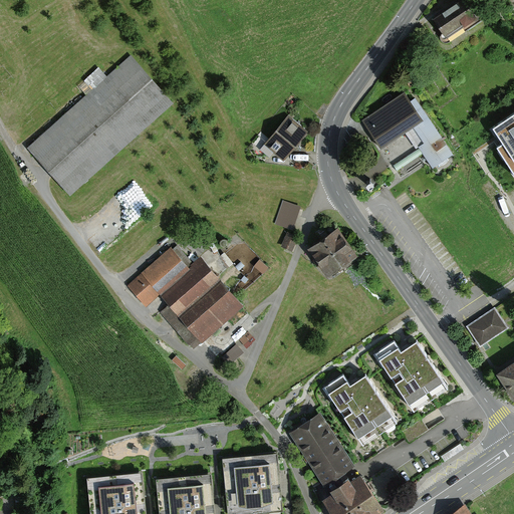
[(465,0),(461,0),(433,18),(446,37),(477,16),(465,0)]
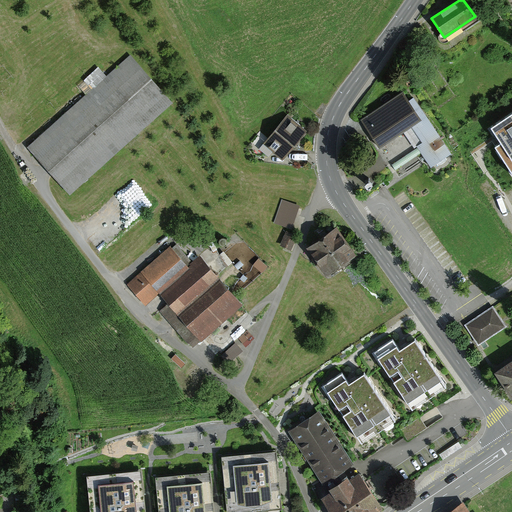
[(173,103),(130,55),(27,147),(69,195),(173,103)]
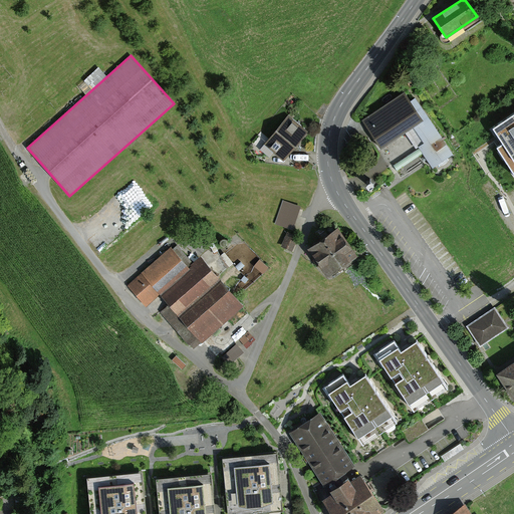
[(412,98),(405,88),(358,119),(390,166),(417,148),(431,169),(455,153),(417,95),(412,98)]
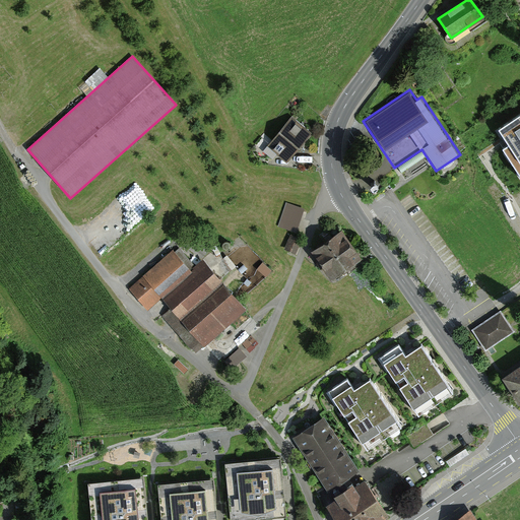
[(314,133),(293,117),(269,147),(289,164),(314,133)]
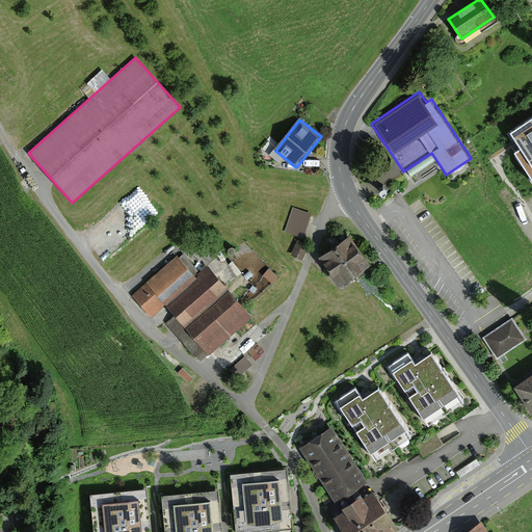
[(531,120),(509,135),(531,169),(531,120)]
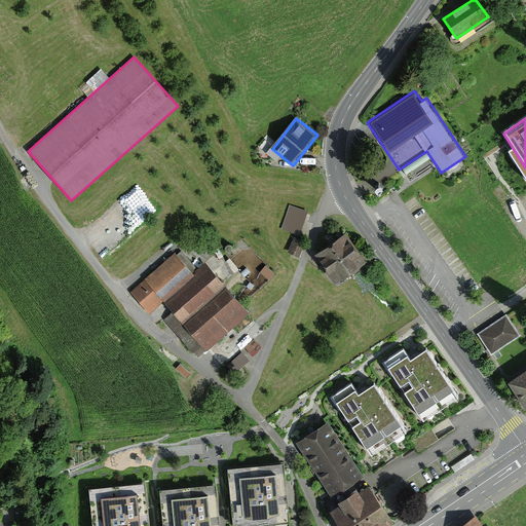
[(301,234),(308,210),(290,204),(282,229),(301,234)]
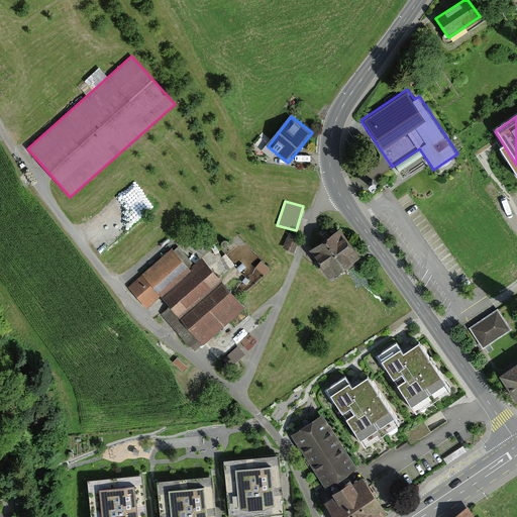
[(358,260),(338,230),(309,250),(328,280),(358,260)]
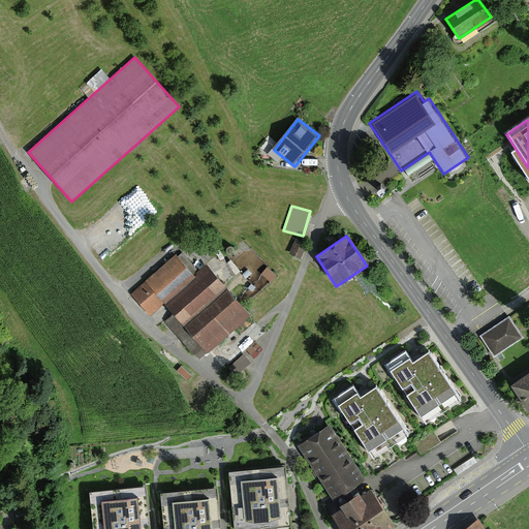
[(289,252),(301,257),(307,244),(296,239),(289,252)]
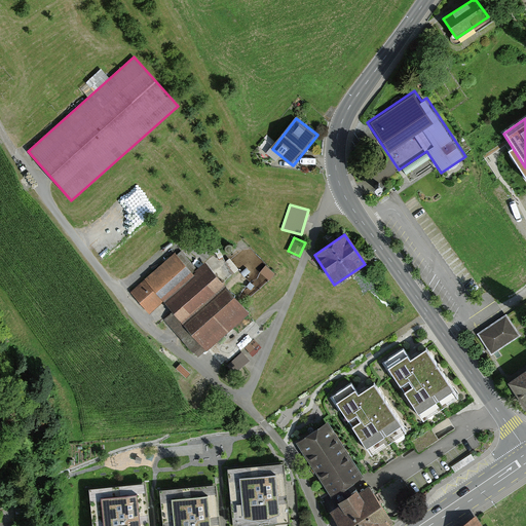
[(160,301),(191,274),(175,254),(129,291),(149,315),(162,304),(160,301)]
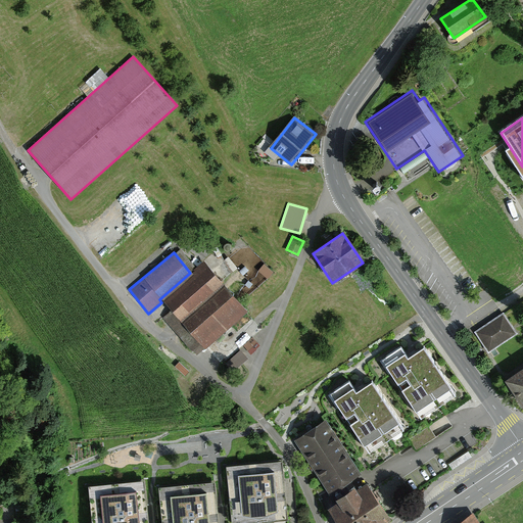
[(180,324),(225,286),(203,262),(190,273),(159,299),(161,302),(180,324)]
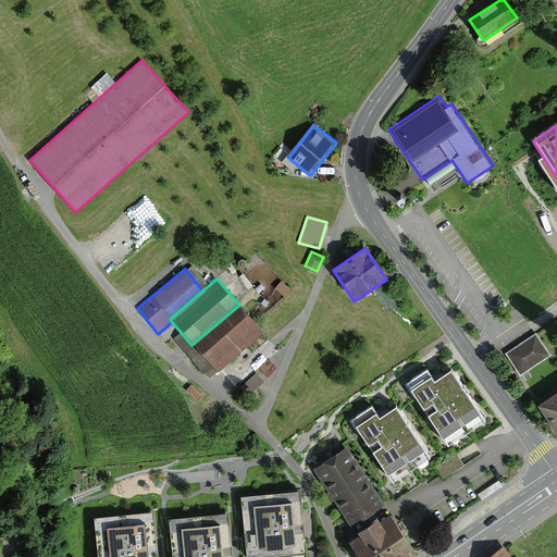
[(217,374),(263,333),(239,305),(192,345),(217,374)]
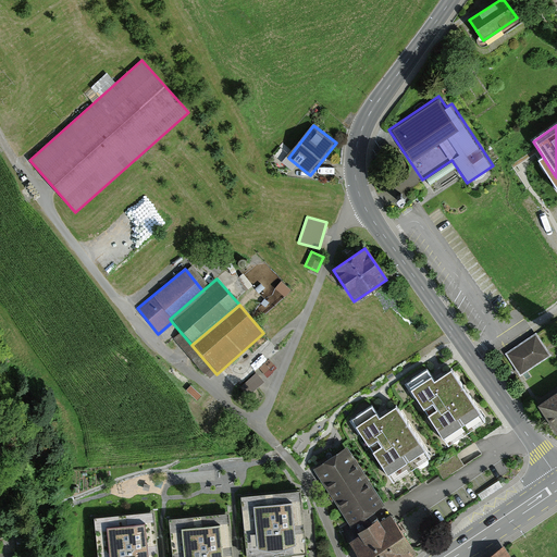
[(551,355),(535,334),(507,355),(522,375),(551,355)]
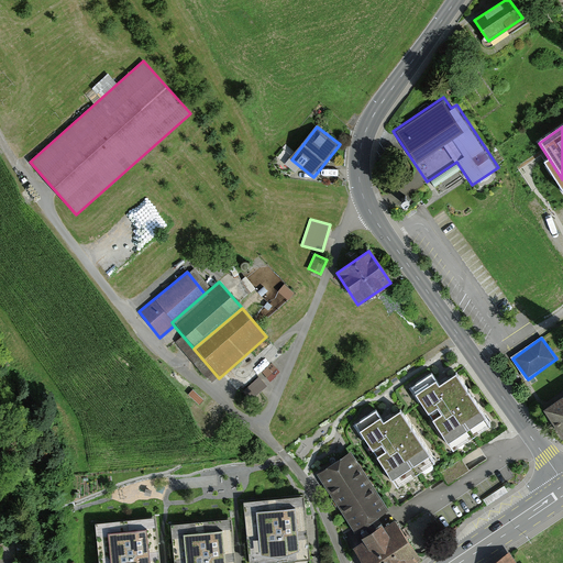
[(432,372),(414,385),(453,446),(489,422),(456,372),(440,383),(432,372)]
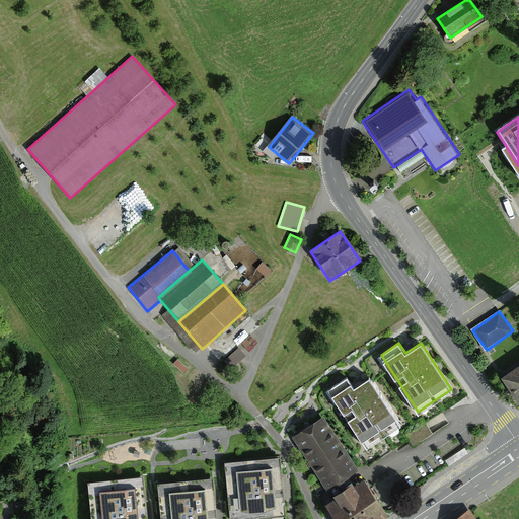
[(518,363),(502,374),(518,400),(518,363)]
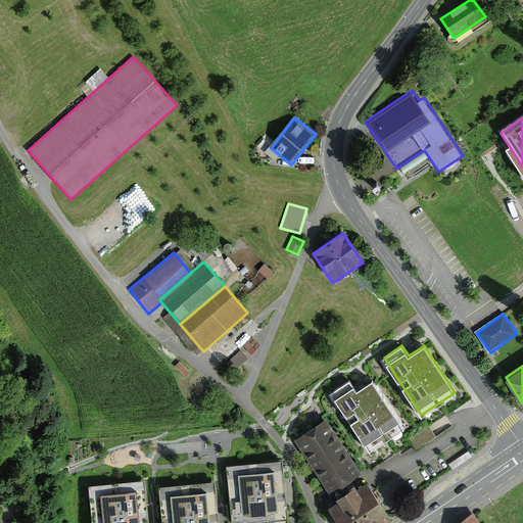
[(355,391),(349,381),(332,392),(370,448),(402,427),(372,380),(355,391)]
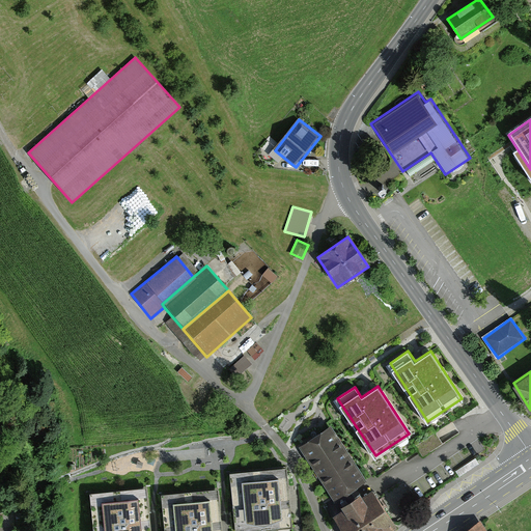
[(347,506),(337,513),(348,530),(387,530),(395,526),(371,491),(363,496),(355,483),(364,476),(330,426),(302,445),(336,495),(338,493),(347,506)]
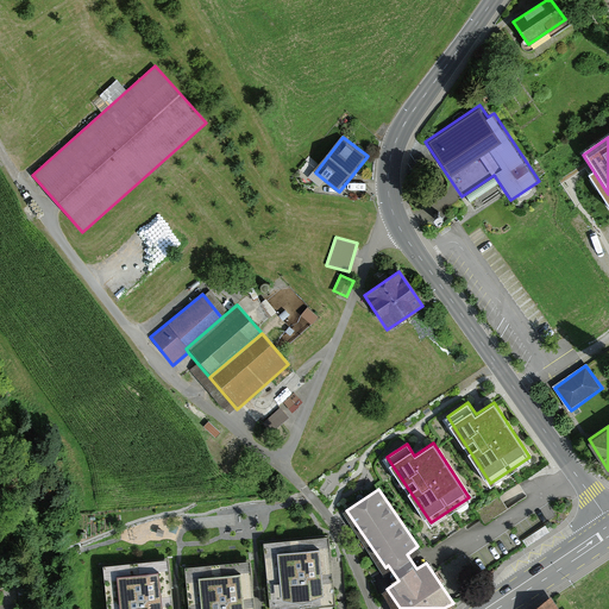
[(275,600),(341,595),(336,527),(269,537),(275,600)]
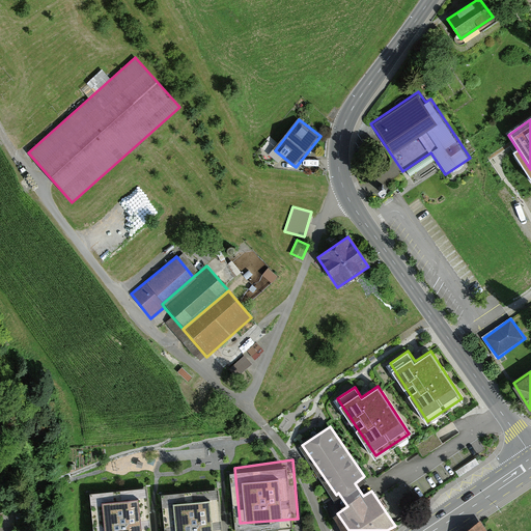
[(96,530),(148,530),(144,488),(93,494),(96,530)]
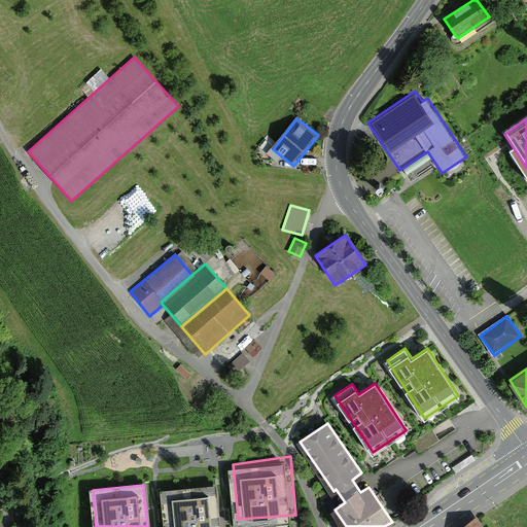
[(218,526),(214,486),(165,491),(168,526),(218,526)]
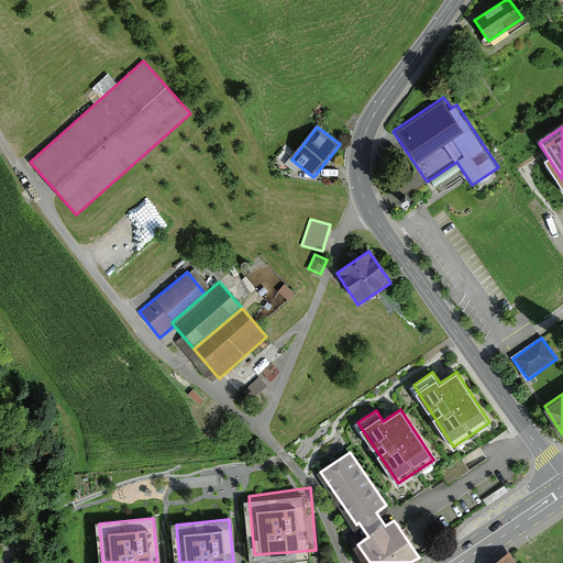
[(516,562),(508,552),(490,562),(516,562)]
